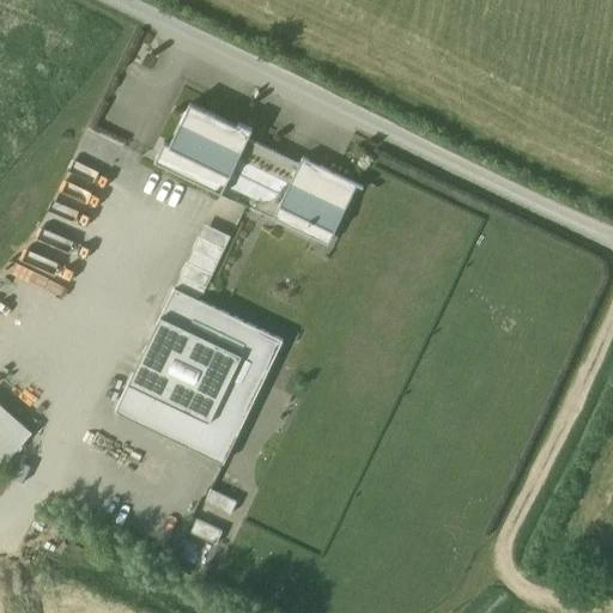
[(237,127),(190,103),(170,145),(164,143),(155,162),(222,194),(248,139),(253,129),(238,123),(237,127)]
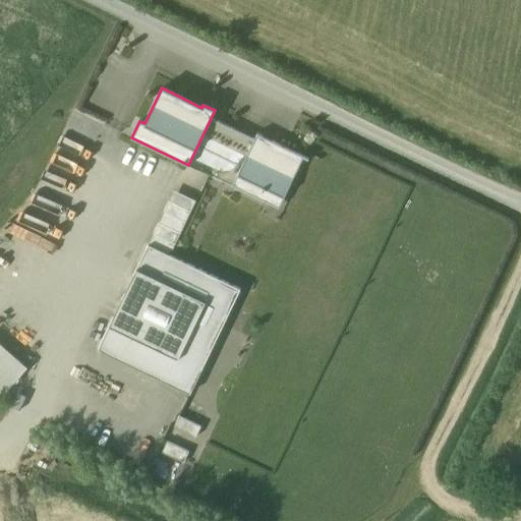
[(233,128),(211,118),(188,165),(211,175),(233,128)]
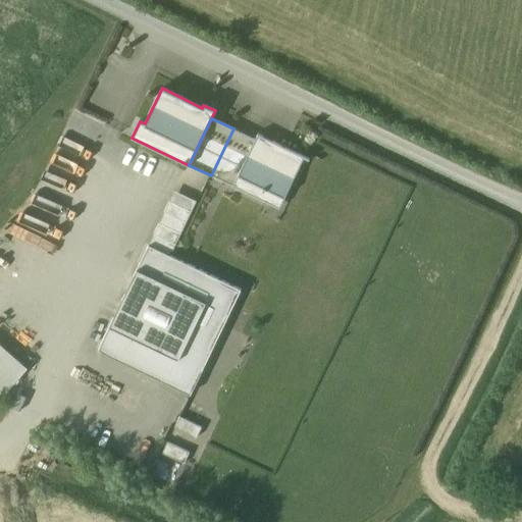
[(255,140),(233,128),(211,175),(232,187),(255,140)]
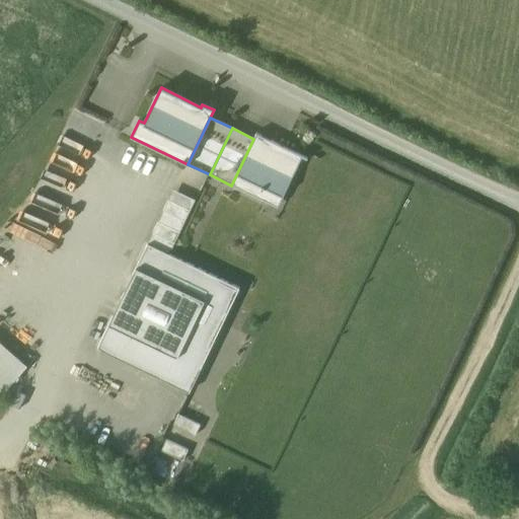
[(307,158),(256,134),(253,139),(231,186),(268,203),(269,202),(268,202),(273,192),(282,197),(283,198),(302,157),(307,160),(307,158)]
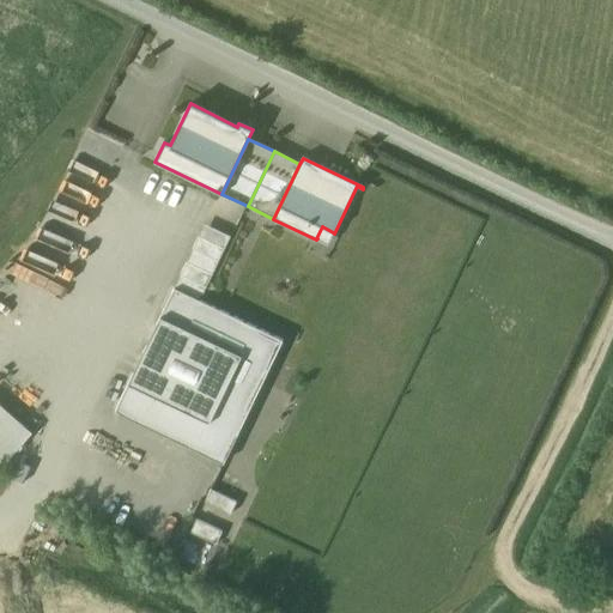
[(205,224),(199,237),(225,249),(231,236),(205,224)]
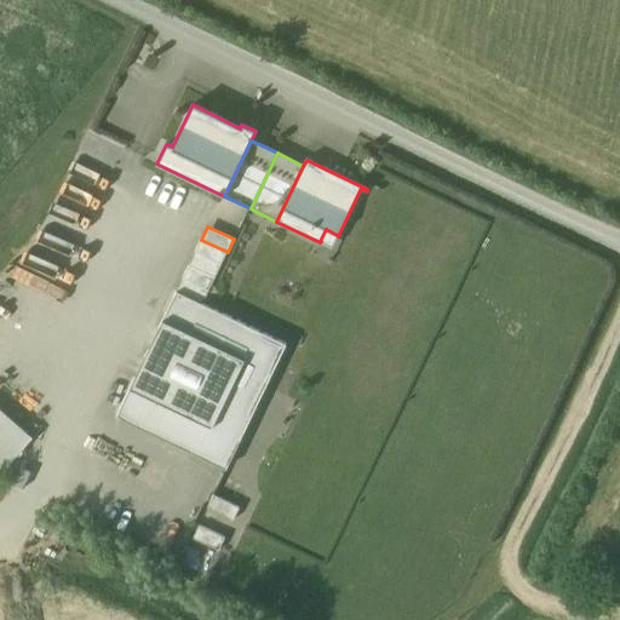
[(228,252),(201,240),(195,253),(222,265),(228,252)]
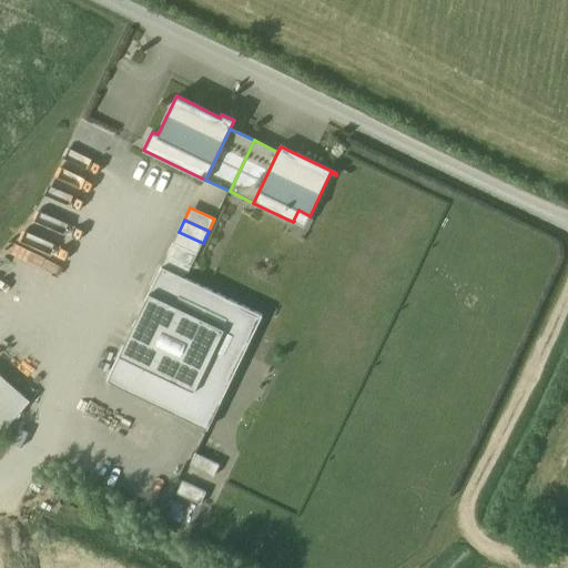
[(203,243),(179,232),(173,243),(196,255),(203,243)]
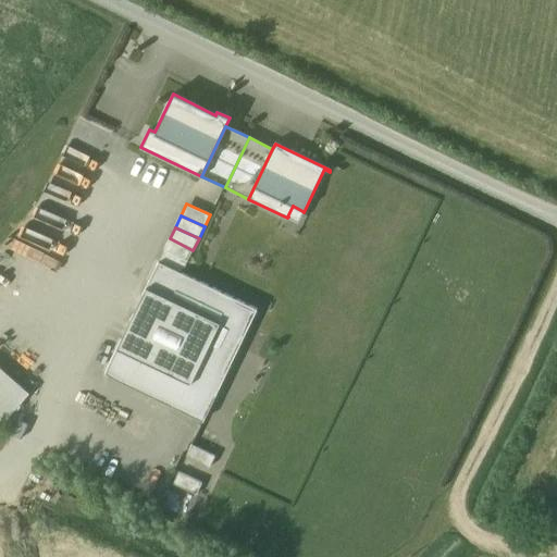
[(193,250),(170,238),(164,250),(187,261),(193,250)]
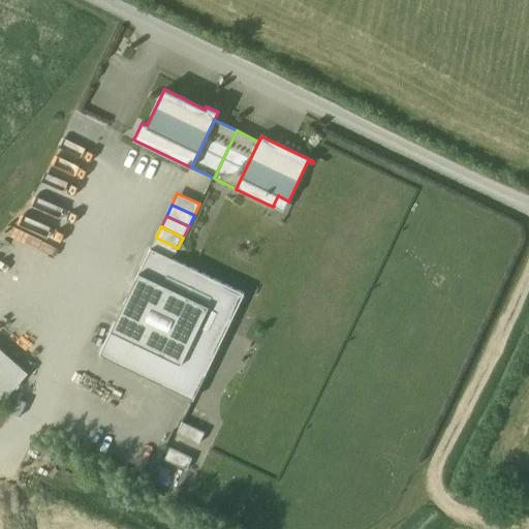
[(178,248),(156,238),(150,249),(173,259),(178,248)]
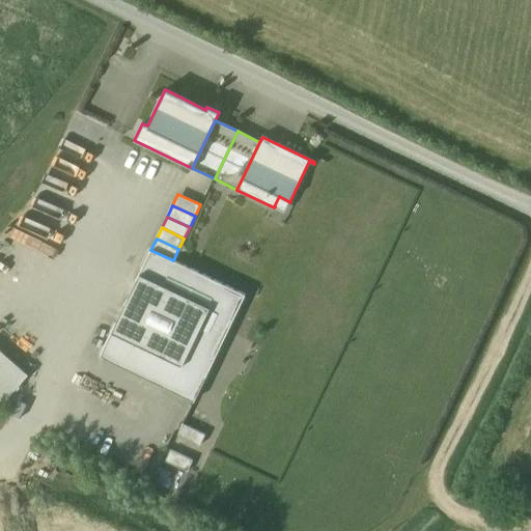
[(150,250),(100,356),(195,401),(246,296),(173,260),(150,250)]
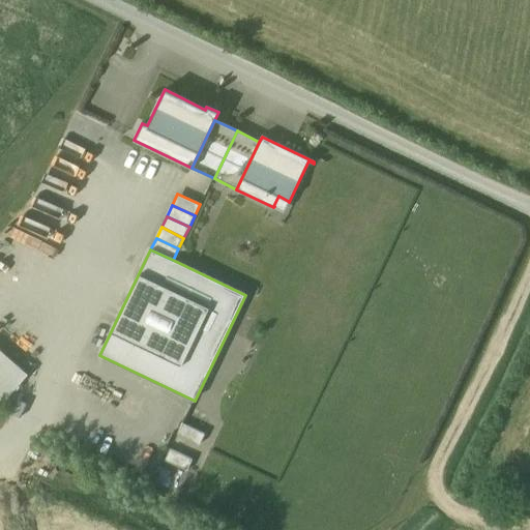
[(0,383),(13,390),(27,376),(0,352),(0,383)]
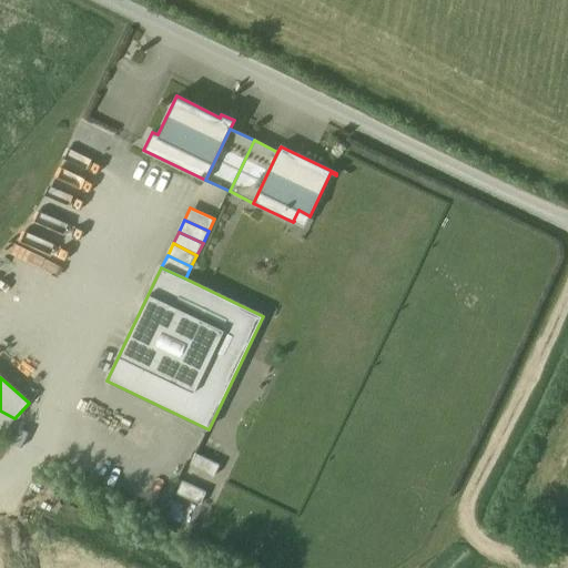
[(14,418),(0,411),(0,426),(9,430),(14,418)]
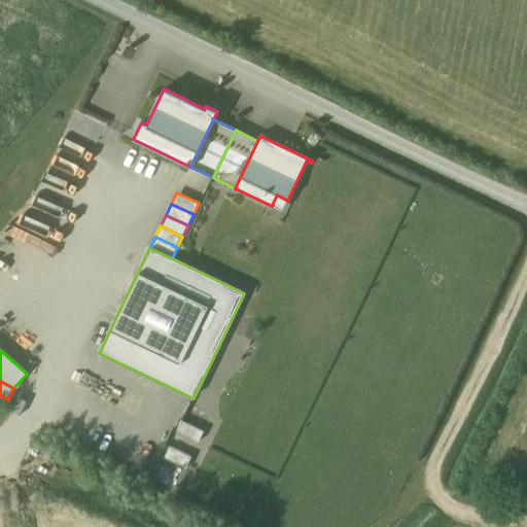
[(204,431),(181,421),(176,432),(199,443),(204,431)]
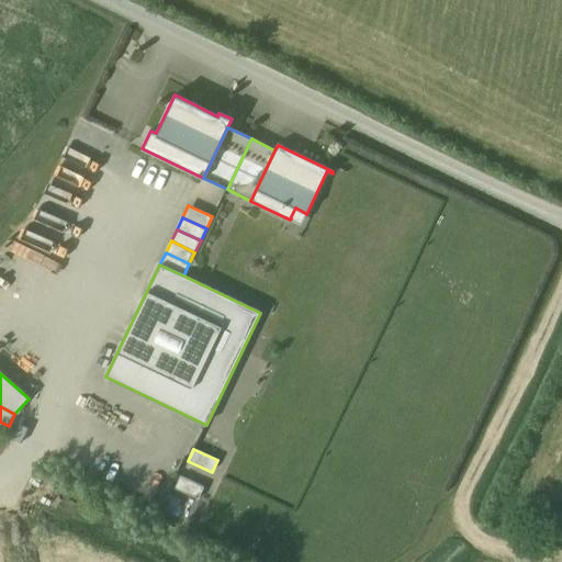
[(204,487),(180,476),(175,489),(199,499),(204,487)]
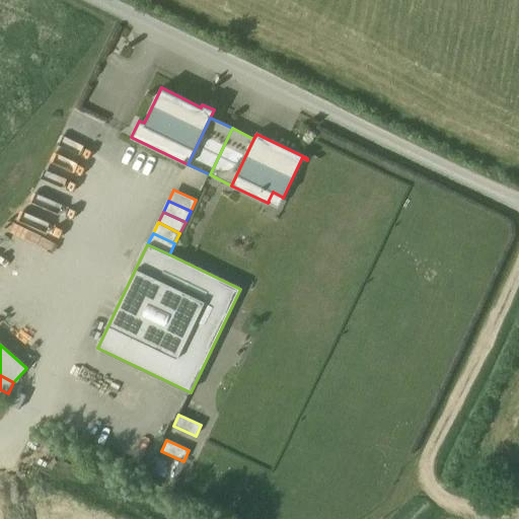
All buildings are outlined.
